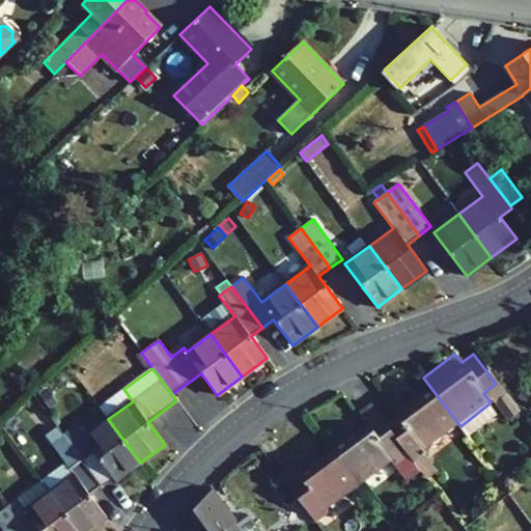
[(378,412),(384,420),(401,443),(408,451),(417,443),(414,439),(449,412),(423,378),(386,406),(378,412)]
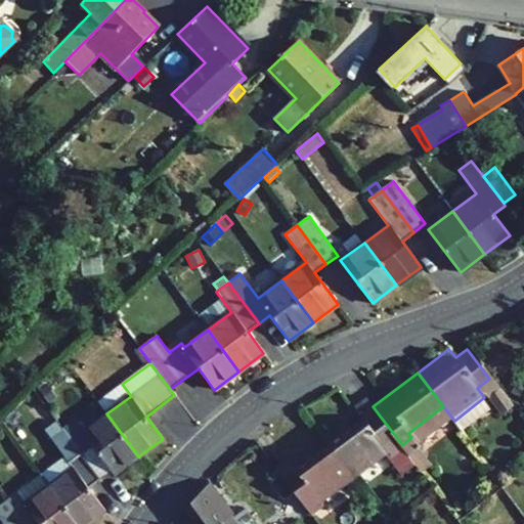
[(39,390),(48,402),(55,397),(47,384),(39,390)]
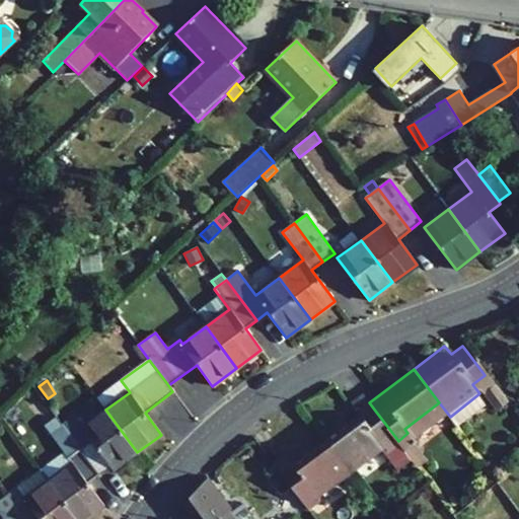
[(121,380),(96,398),(105,410),(130,392),(121,380)]
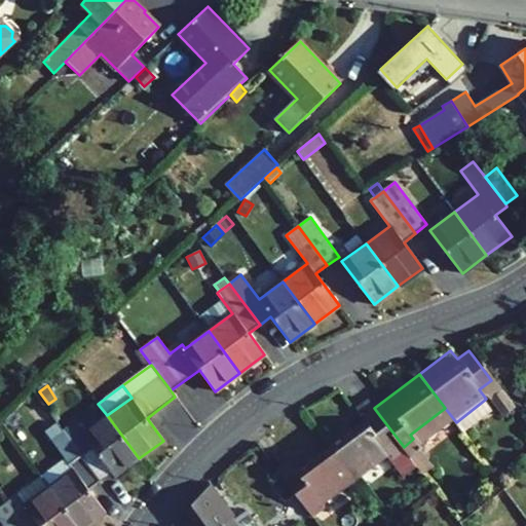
[(355,409),(322,434),(348,467),(378,444),(383,449),(398,439),(380,416),(374,408),(358,387),(346,397),(355,409)]
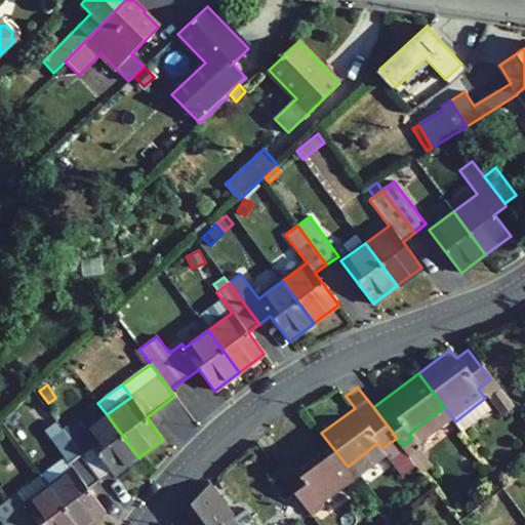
[(83,433),(75,421),(63,431),(81,455),(92,447),(114,476),(138,457),(107,414),(83,433)]
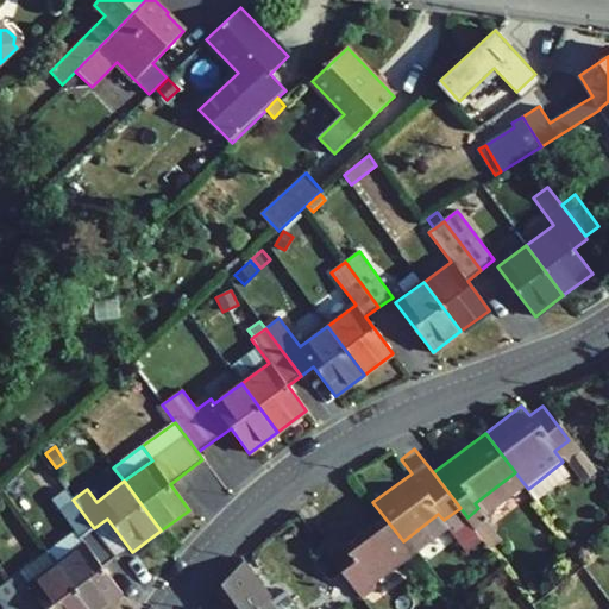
[(66,489),(51,500),(75,532),(85,545),(57,565),(89,608),(100,608),(121,592),(104,567),(115,558),(94,528),(73,500),(66,489)]
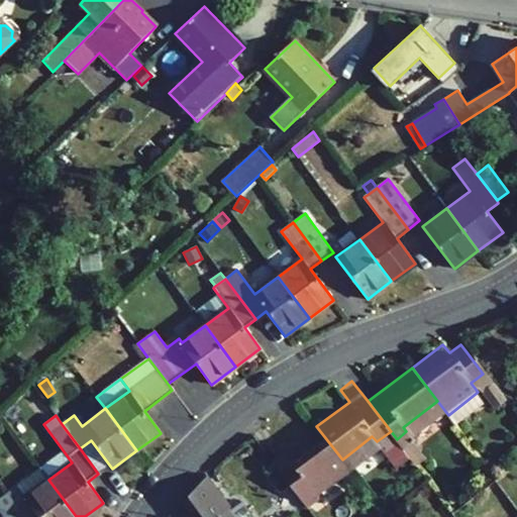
[(274,443),(264,450),(297,494),(301,498),(312,489),(308,485),(342,459),(316,426),(282,453),(274,443)]
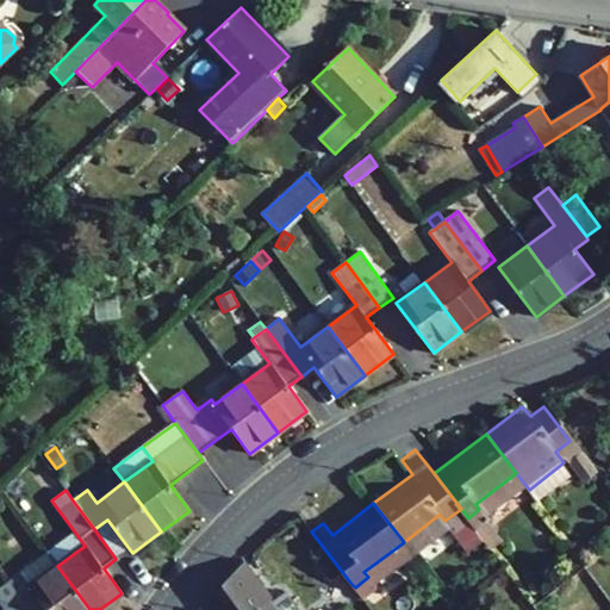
[(75,533),(48,553),(57,566),(85,546),(75,533)]
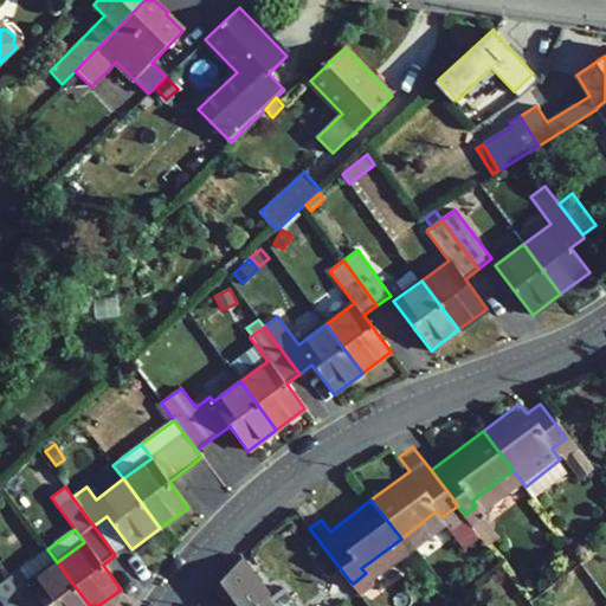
[(20,569),(30,582),(57,562),(47,549),(20,569)]
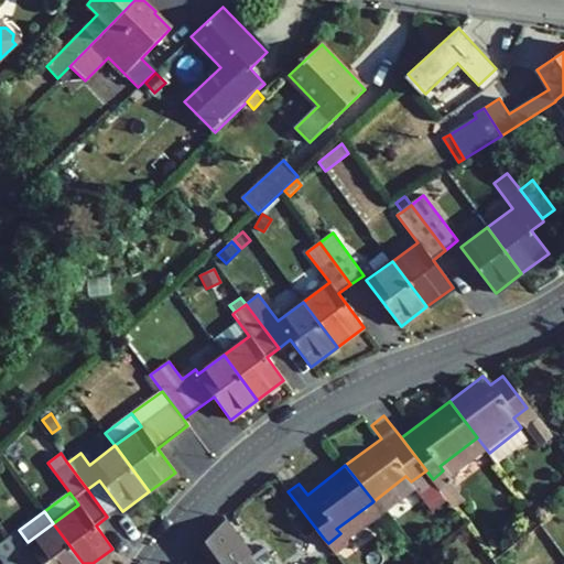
[(231,520),(204,550),(215,563),(279,563),(267,548),(258,554),(231,520)]
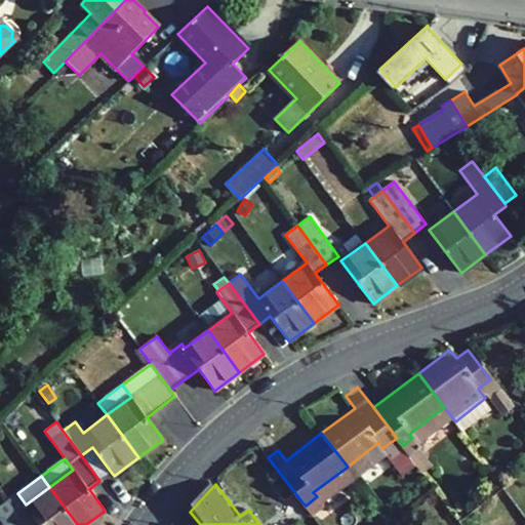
[(77,524),(49,487),(26,505),(17,493),(5,502),(22,524),(77,524)]
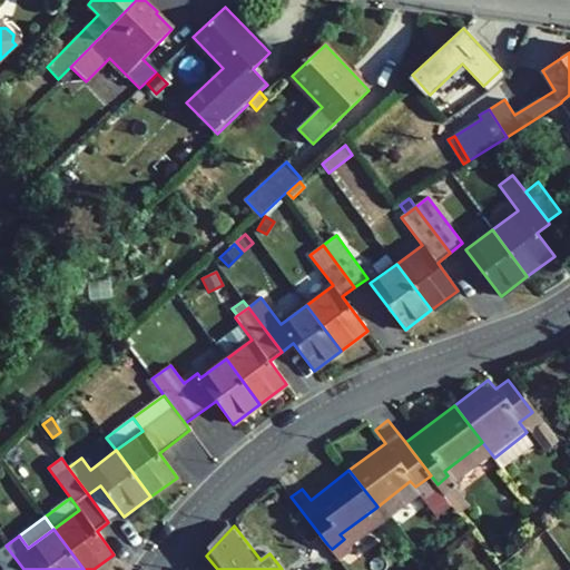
[(23,569),(6,546),(0,549),(0,566),(2,569),(23,569)]
